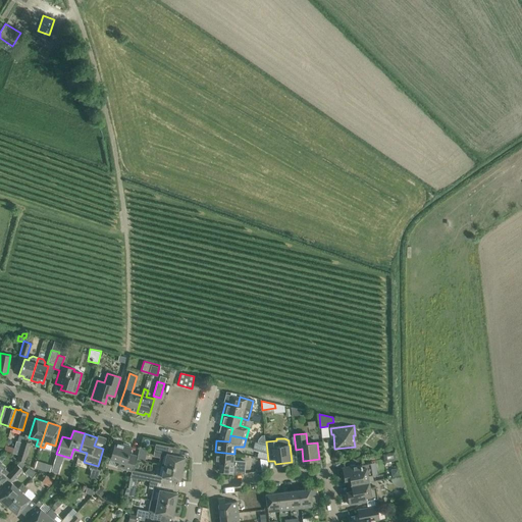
[(22,442),(16,440),(12,454),(18,455),(22,442)]
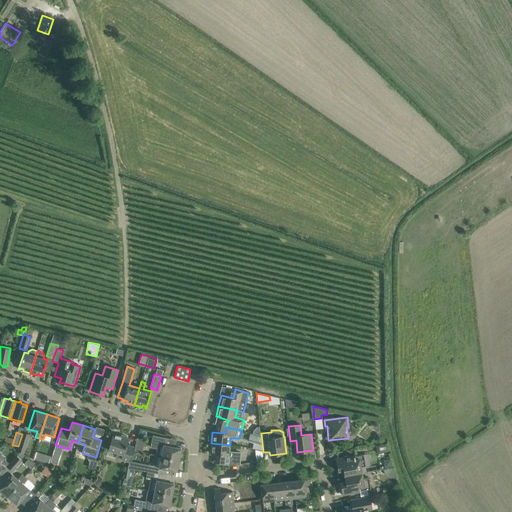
[(23,432),(22,434),(18,446),(17,451),(23,453),(29,434),(23,432)]
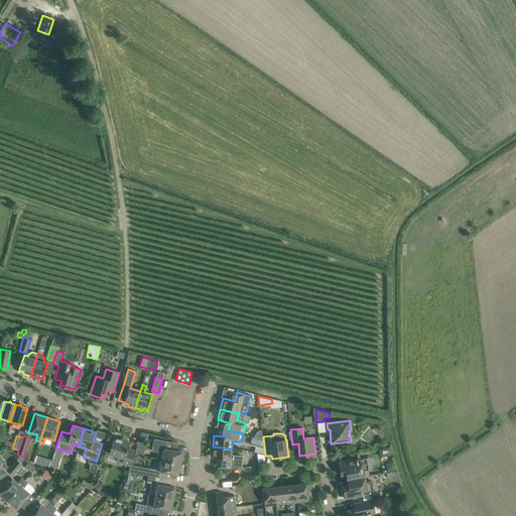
[(129,442),(114,437),(109,453),(118,456),(116,462),(130,466),(134,450),(127,448),(129,442)]
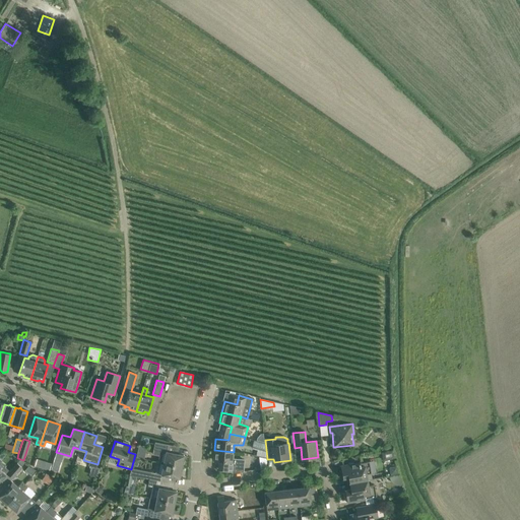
[(258,449),(256,455),(266,458),(265,443),(260,442),(258,449)]
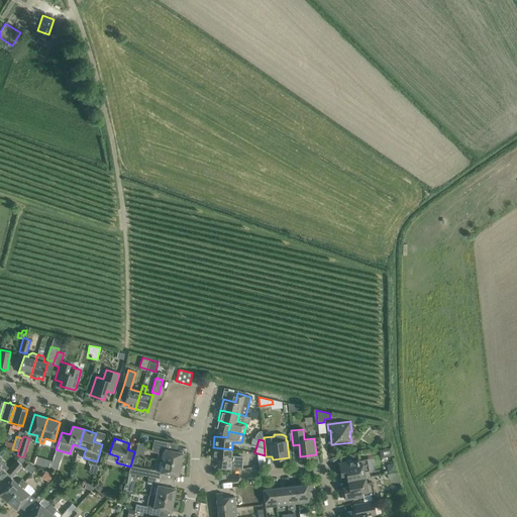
[(164,454),(163,460),(181,464),(183,452),(166,449),(167,442),(154,440),(152,451),(164,454)]
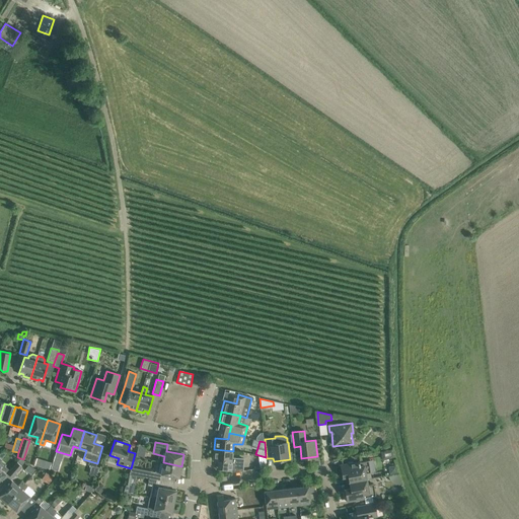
[(231,472),(242,471),(243,459),(232,458),(233,451),(214,449),(213,460),(218,461),(218,470),(231,471),(231,472)]
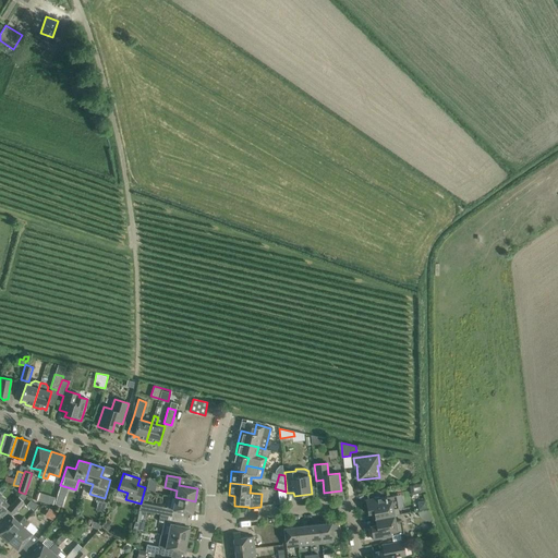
[(422,483),(410,486),(412,495),(424,492),(422,483)]
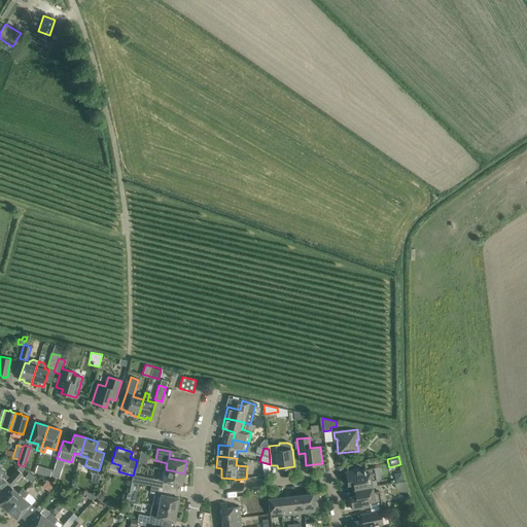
[(0,487),(1,488),(7,481),(10,478),(5,473),(5,471),(0,467),(0,487)]
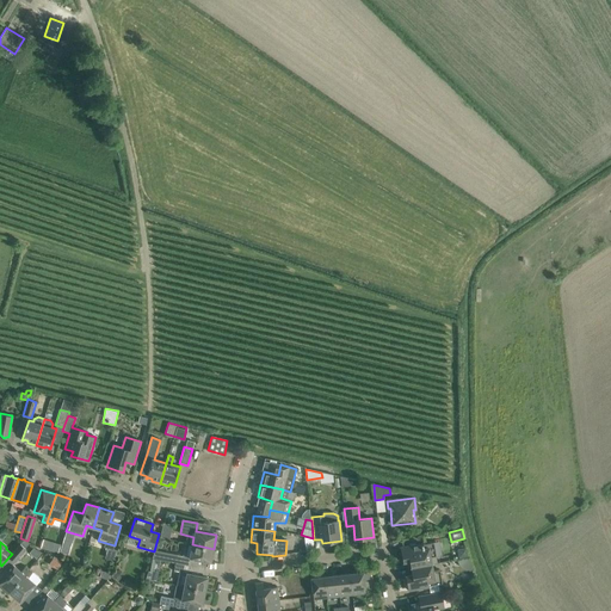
[(62,542),(60,551),(68,554),(71,544),(62,542)]
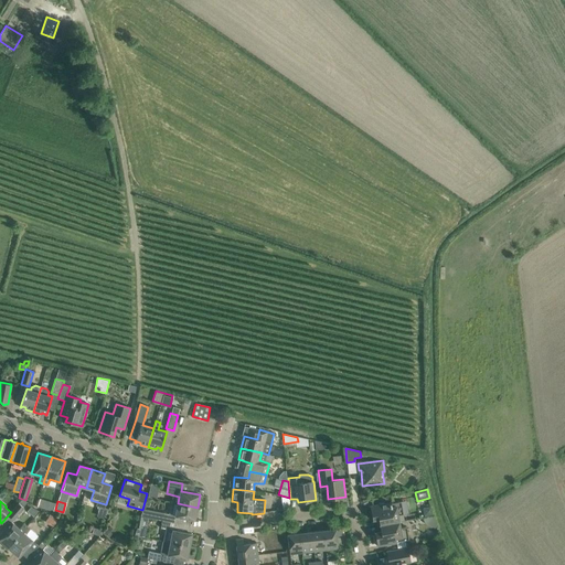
[(163,513),(162,521),(181,524),(182,518),(194,520),(198,508),(178,503),(171,502),(169,514),(163,513)]
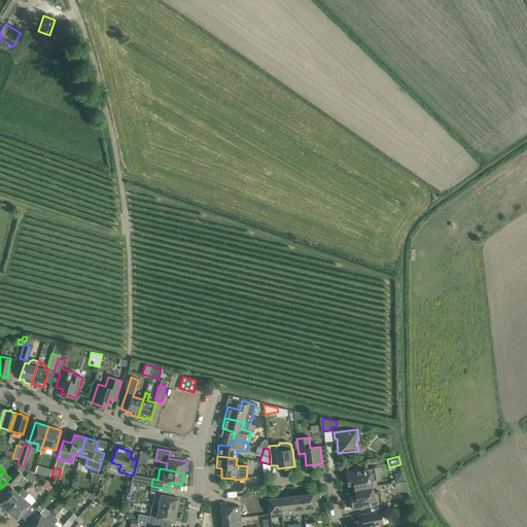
[(353,470),(345,472),(347,483),(348,486),(353,485),(354,490),(373,487),(372,481),(376,480),(374,468),(363,470),(363,469),(358,469),(357,469),(354,469),(353,470)]
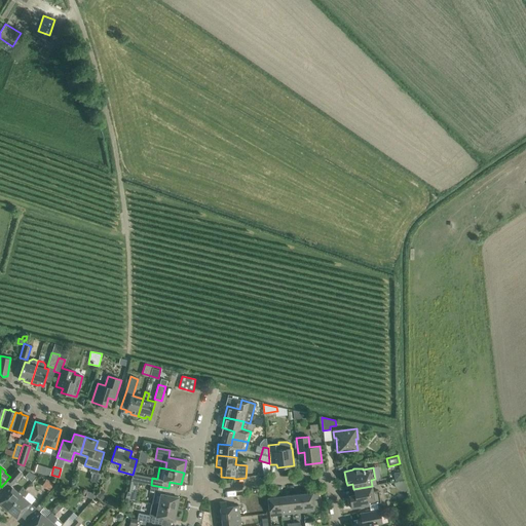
[(10,477),(7,480),(12,484),(23,474),(17,468),(10,477)]
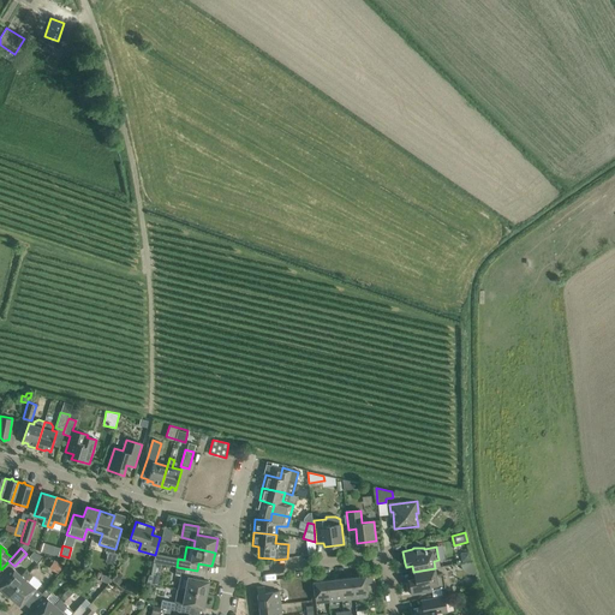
[(469,551),(460,553),(461,561),(471,560),(469,551)]
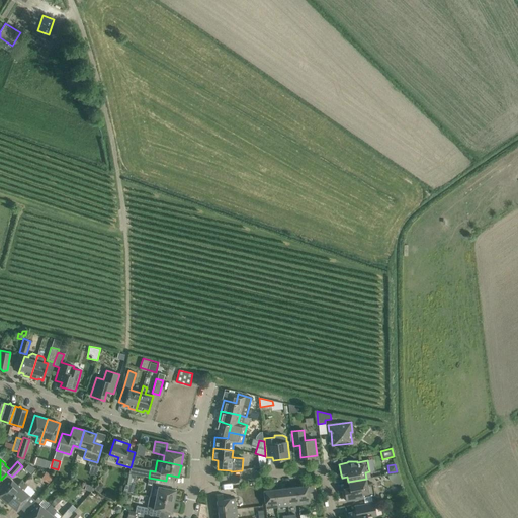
[(50,482),(52,475),(44,471),(40,480),(50,482)]
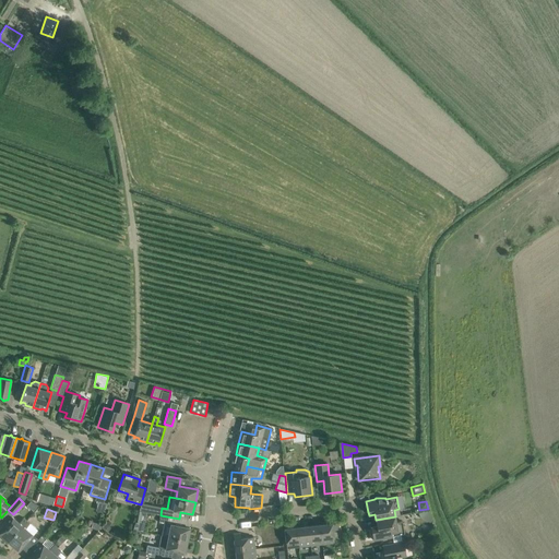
[(137,522),(133,530),(144,532),(147,513),(140,511),(138,523),(137,522)]
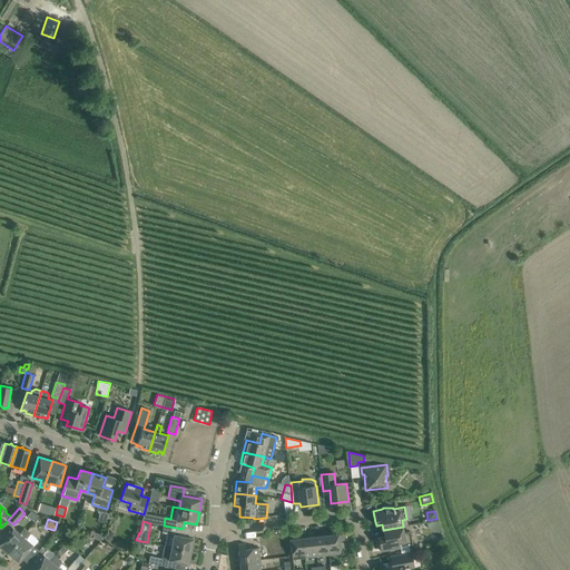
[(173,540),(172,547),(192,551),(194,539),(180,536),(183,529),(164,526),(161,533),(168,534),(167,539),(173,540)]
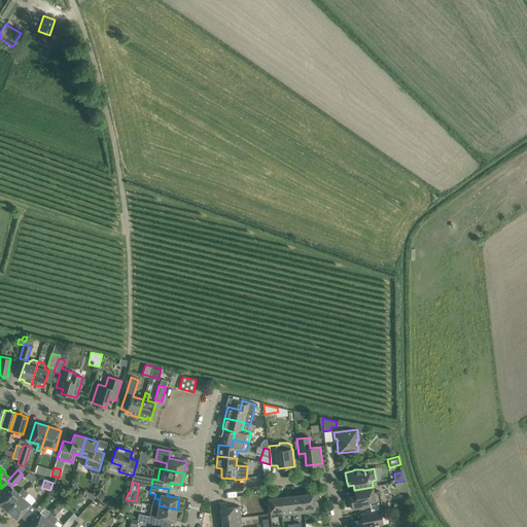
[(0,498),(0,504),(7,512),(25,491),(22,488),(18,493),(10,487),(0,498)]
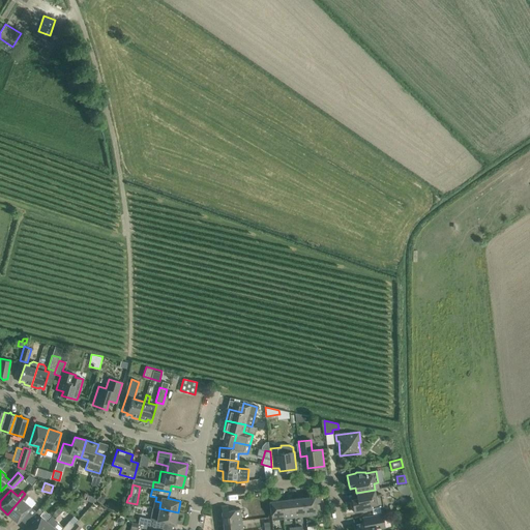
[(357,498),(351,499),(352,502),(354,512),(361,511),(362,512),(365,511),(366,510),(372,509),(372,508),(384,506),(382,494),(376,495),(375,490),(356,493),(357,498)]
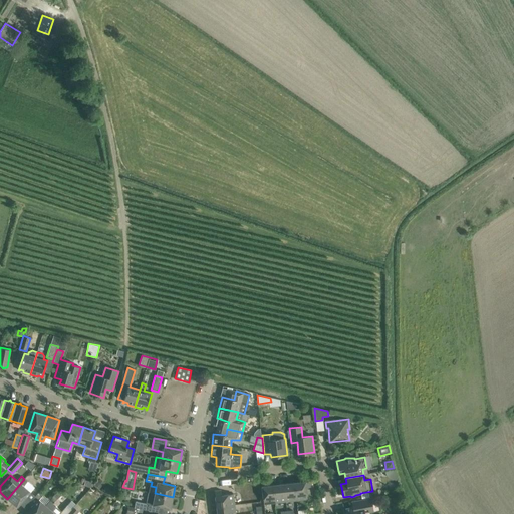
[(30,493),(34,487),(24,479),(7,499),(17,507),(20,504),(24,508),(35,496),(30,493)]
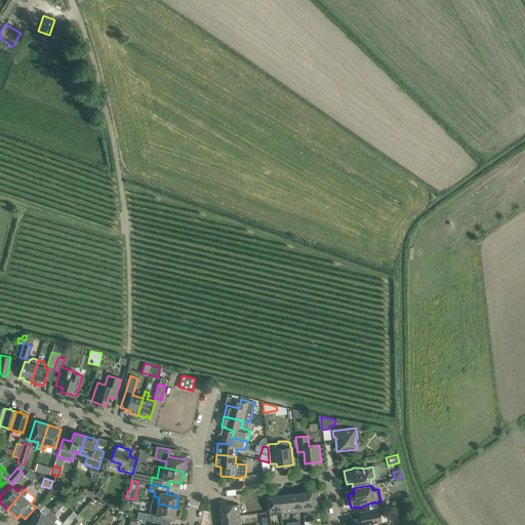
[(300,493),(303,511),(314,510),(313,498),(318,497),(317,491),(300,493)]
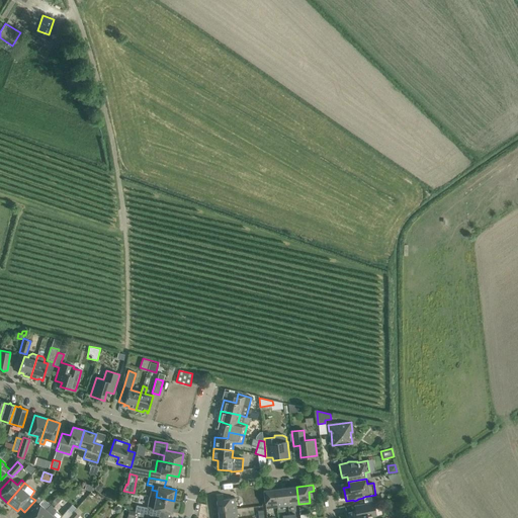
[(298,504),(296,487),(285,488),(287,505),(298,504)]
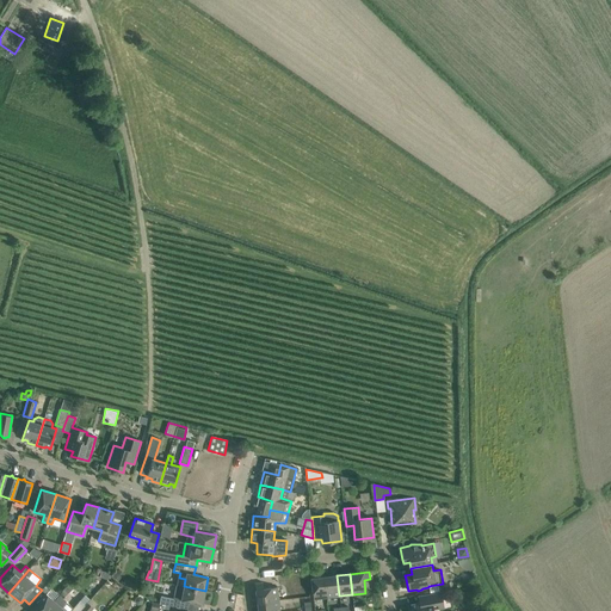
[(337,575),(325,576),(327,598),(339,596),(337,575)]
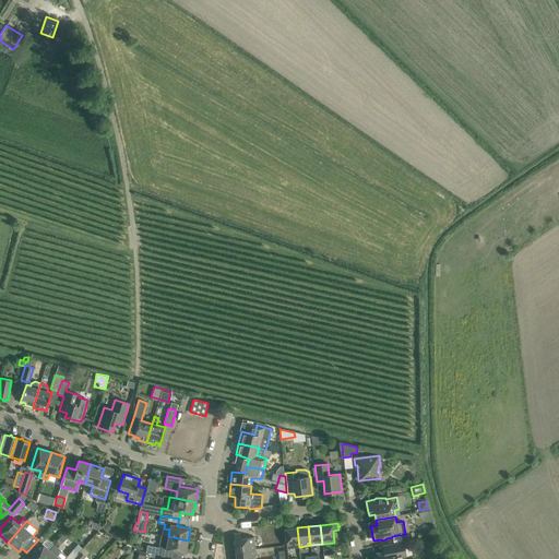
[(297,527),(284,528),(287,548),(299,547),(297,527)]
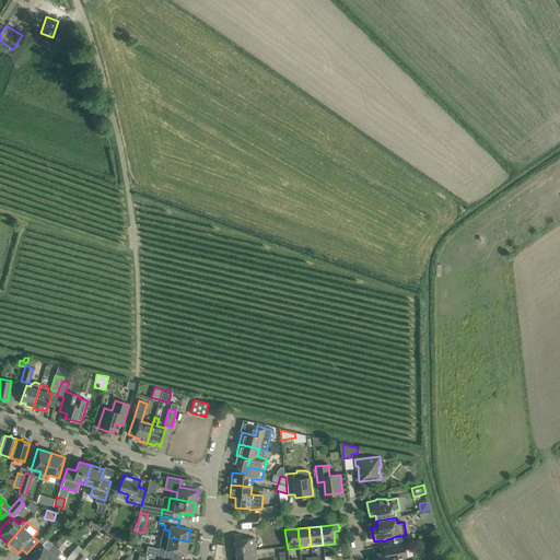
[(236,552),(255,550),(254,538),(241,540),(240,534),(233,535),(236,552)]
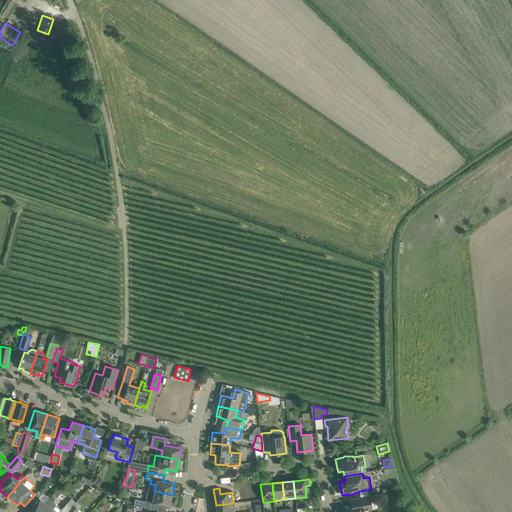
[(172,495),(154,491),(147,490),(145,501),(147,502),(146,508),(157,511),(158,504),(169,507),(172,495)]
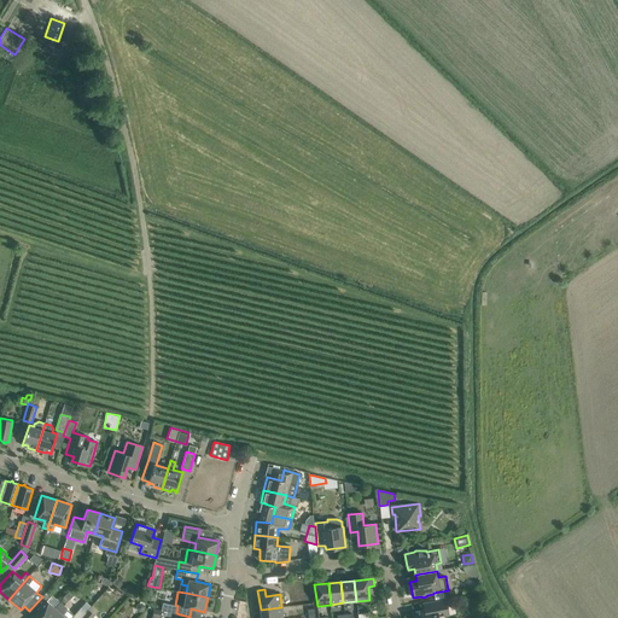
[(45,594),(42,596),(29,611),(34,614),(30,617),(52,617),(63,606),(59,602),(56,608),(47,601),(50,598),(45,594)]
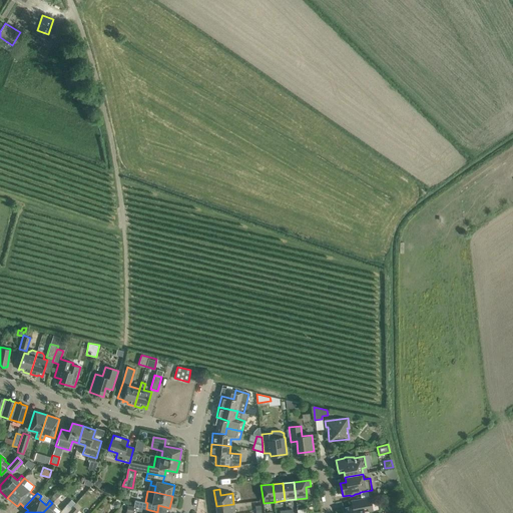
[(373,511),(371,497),(357,499),(358,505),(345,508),(345,512),(364,512),(373,511)]
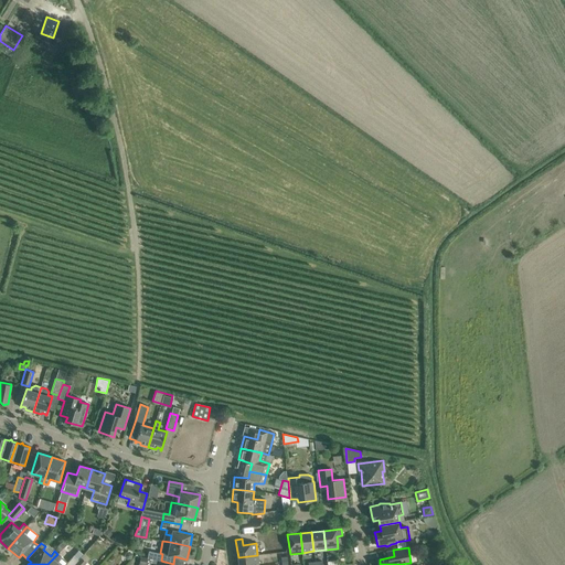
[(61,556),(57,554),(48,564),(74,564),(81,557),(76,553),(67,563),(61,556)]
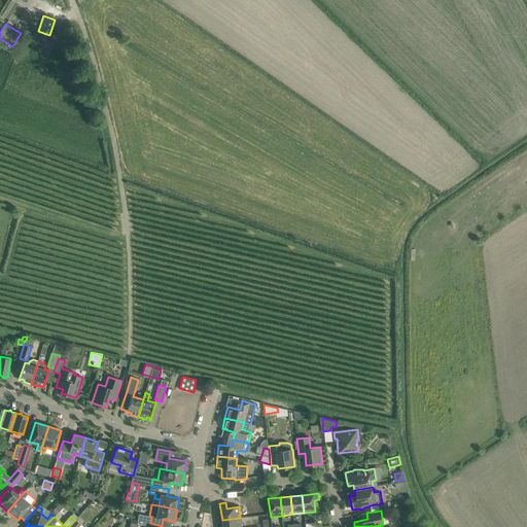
[(222,526),(241,526),(240,518),(222,520),(222,526)]
